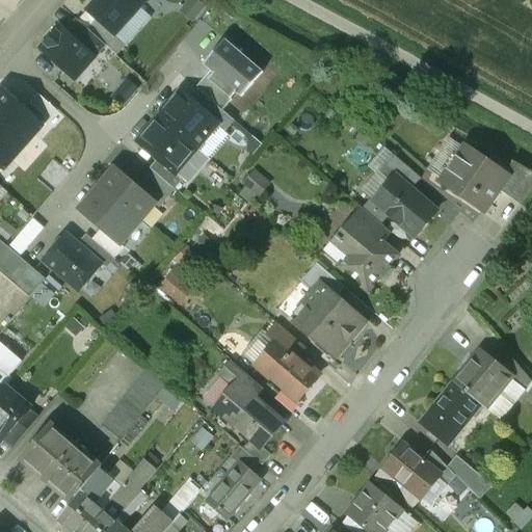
[(140,8),(131,0),(98,0),(88,11),(98,20),(115,36),(140,8)]
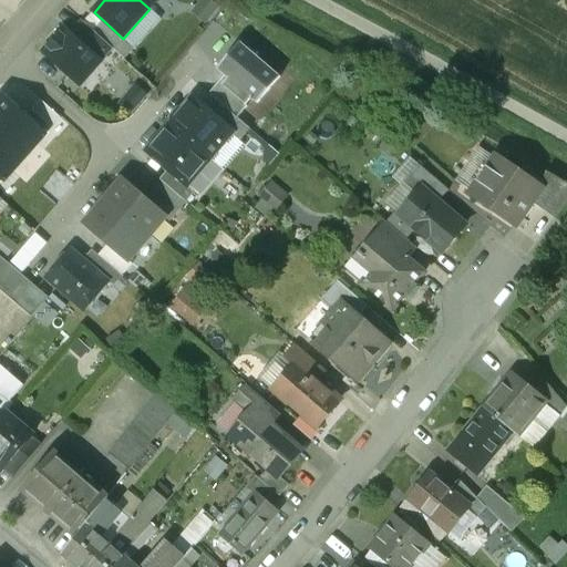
[(134,48),(123,39),(104,21),(94,32),(112,49),(124,59),(134,48)]
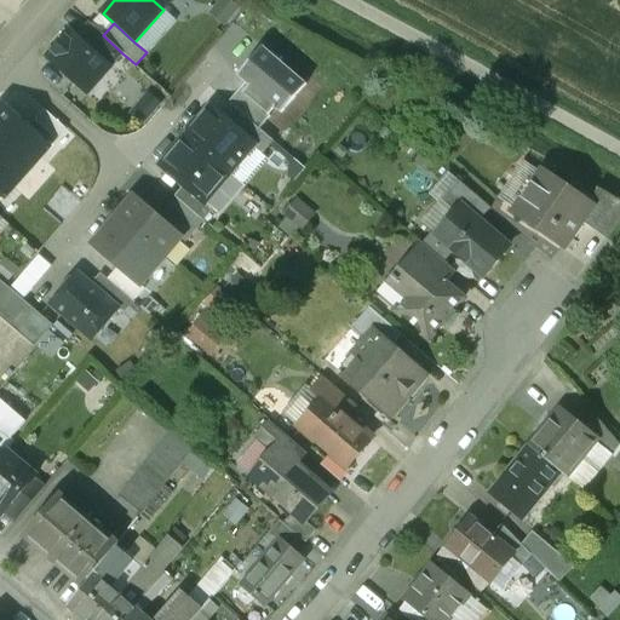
[(90,24),(78,39),(110,67),(122,53),(103,35),(90,24)]
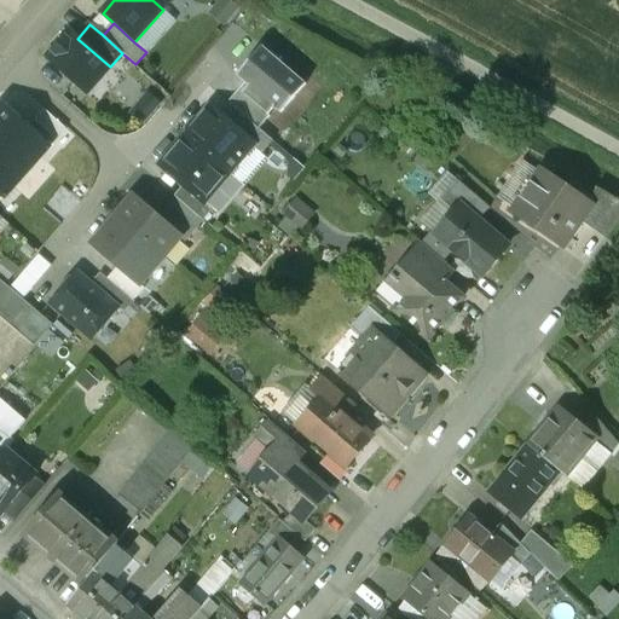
[(70,32),(47,57),(87,92),(110,67),(77,39),(70,32)]
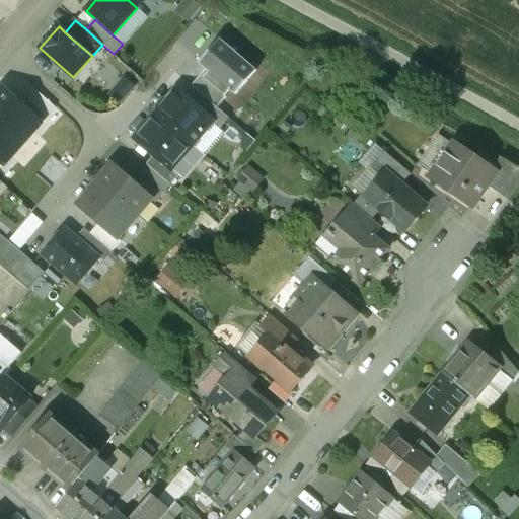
[(208,72),(203,78),(225,97),(230,91),(235,95),(256,71),(220,40),(199,64),(206,70),(208,72)]
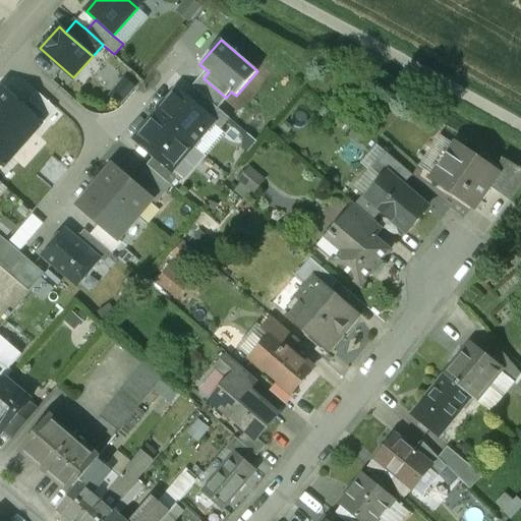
[(204,78),(209,72),(207,70),(191,87),(194,89),(203,78),(204,79),(204,78)]
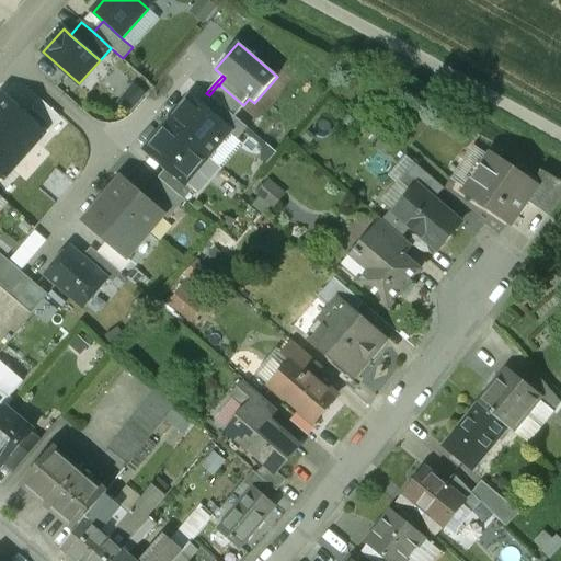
[(209,95),(220,105),(235,117),(244,106),(243,105),(219,84),(219,86),(218,84),(209,95)]
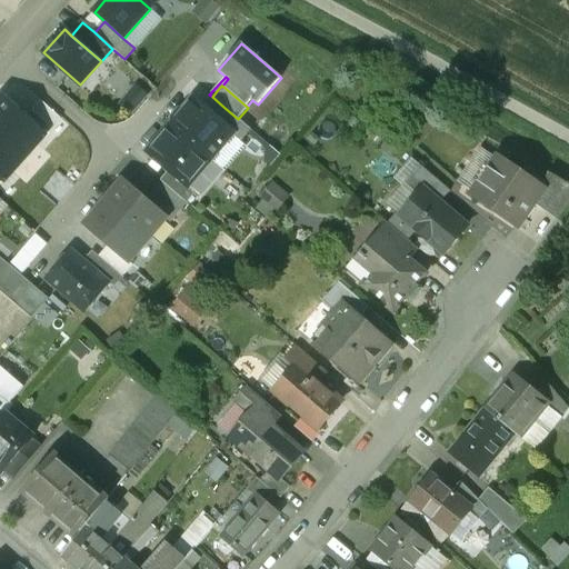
[(3,96),(0,99),(0,139),(23,160),(47,135),(3,96)]
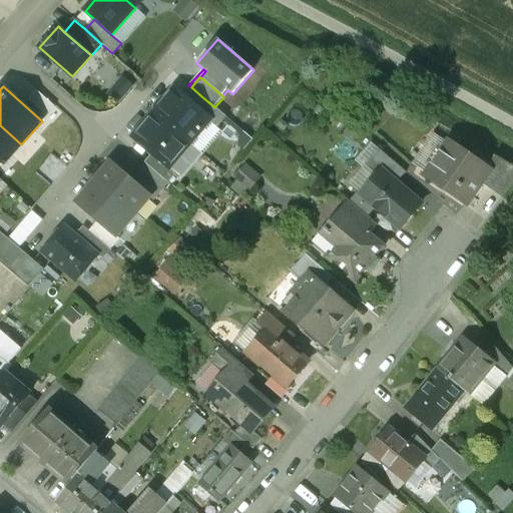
[(193,105),(174,89),(153,113),(190,144),(210,120),(193,105)]
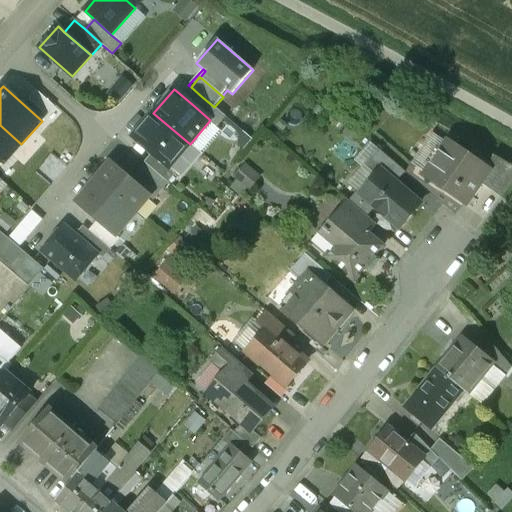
[(47,116),(55,107),(37,91),(29,100),(47,116)]
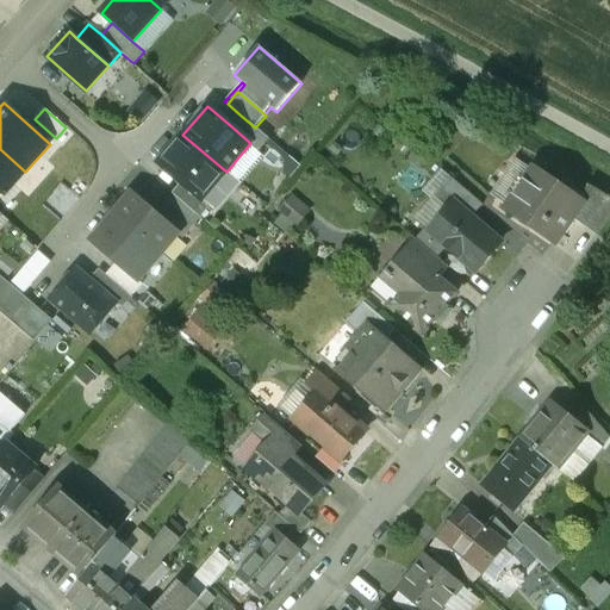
[(230,125),(250,143),(257,150),(263,142),(268,138),(255,128),(240,114),(230,125)]
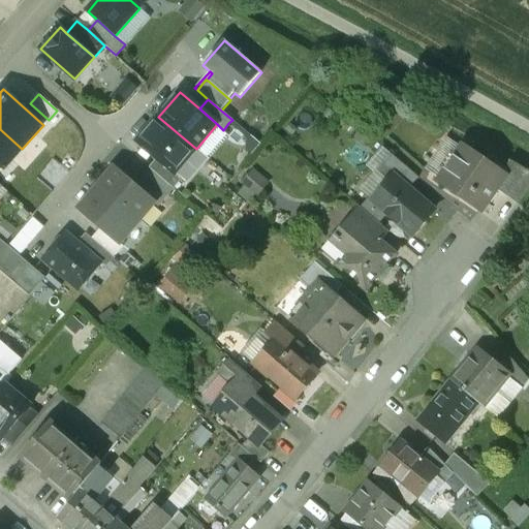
[(196,149),(158,117),(137,142),(157,159),(175,174),(176,174),(196,149)]
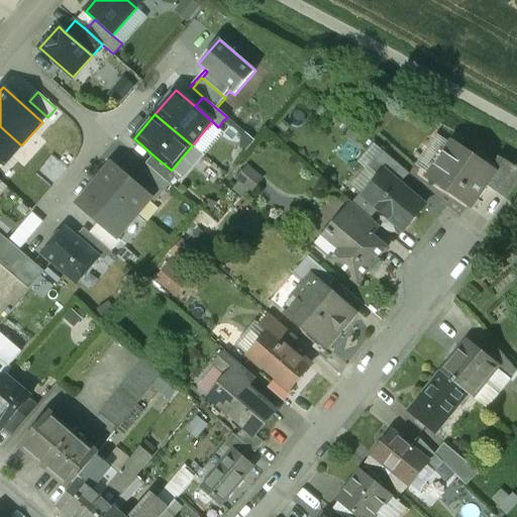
[(227,117),(223,120),(241,136),(239,138),(239,147),(245,152),(255,141),(227,117)]
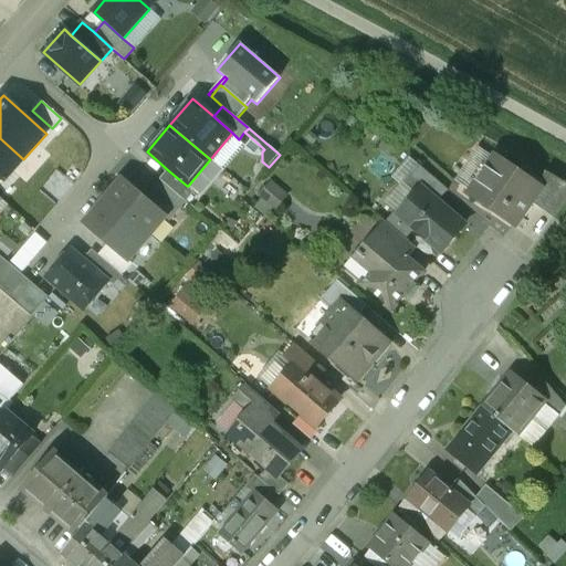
[(0,178),(3,181),(23,159),(0,138),(0,178)]
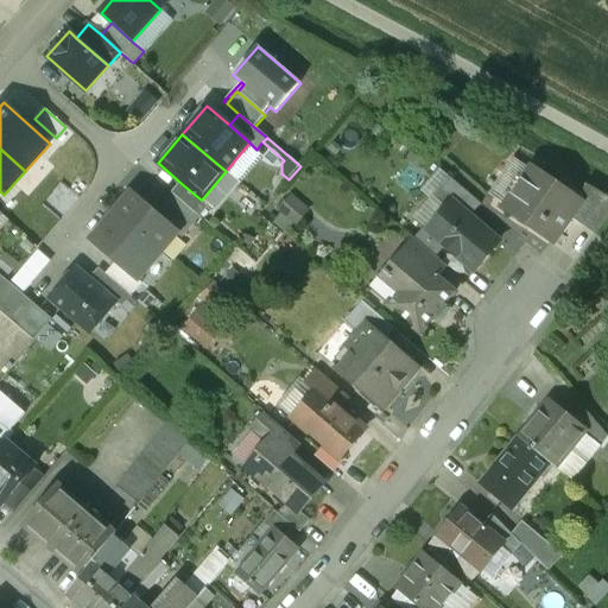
[(549,181),(532,169),(506,206),(527,220),(526,222),(555,242),(572,217),(583,201),(578,197),(550,178),(549,181)]
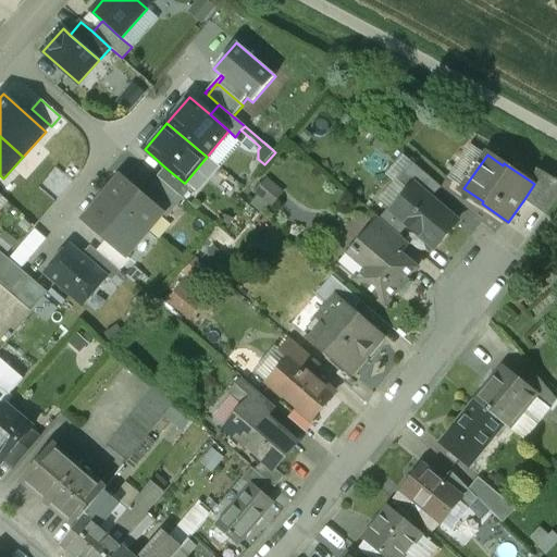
[(415,185),(431,199),(441,188),(410,162),(396,180),(409,190),(415,185)]
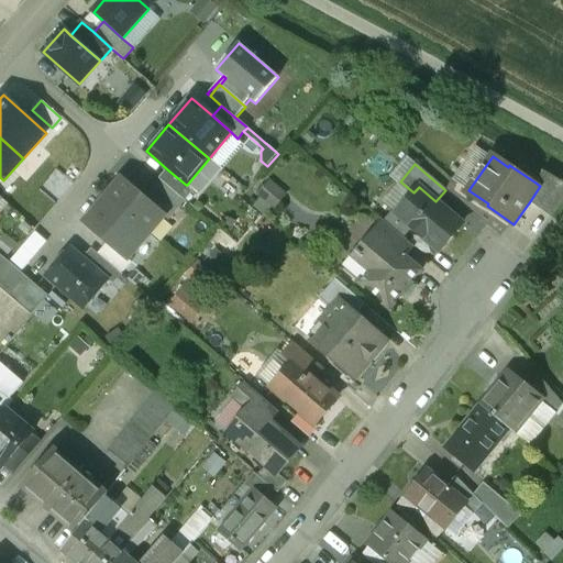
[(161,180),(184,201),(194,190),(187,185),(186,185),(167,169),(158,179),(161,180)]
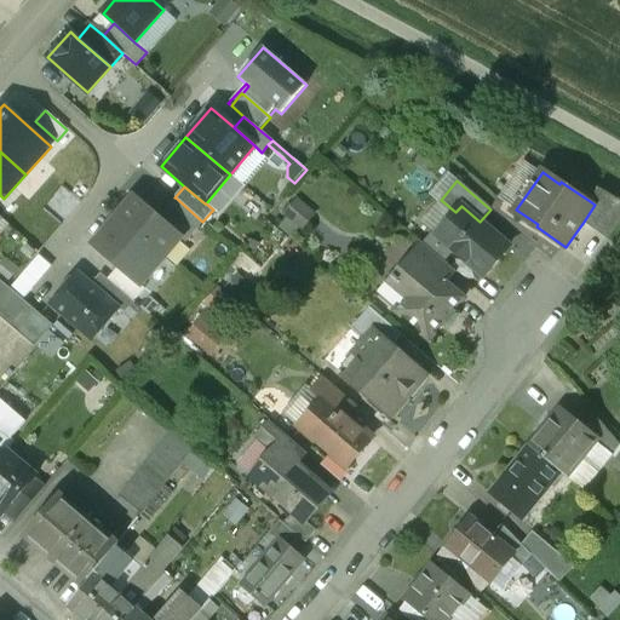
[(619,218),(619,202),(598,189),(590,201),(595,205),(584,222),(607,237),(619,218)]
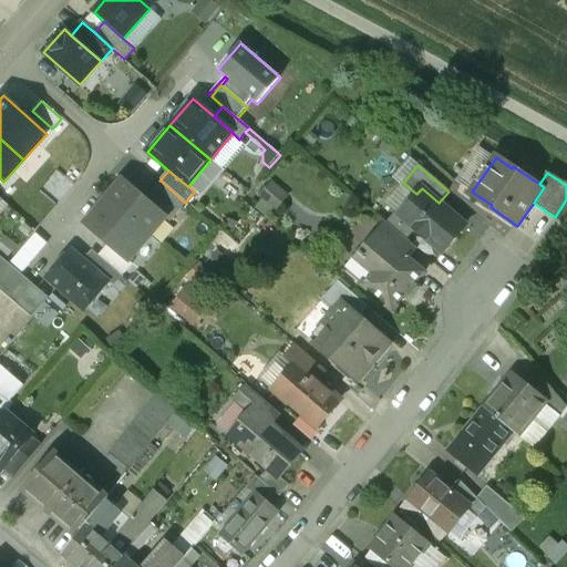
[(146,200),(122,181),(106,199),(151,236),(166,218),(146,200)]
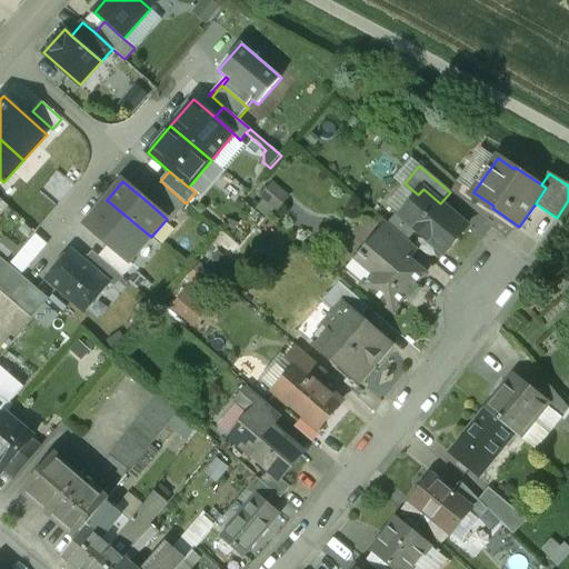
[(147,201),(167,219),(170,222),(187,203),(186,203),(162,182),(147,201)]
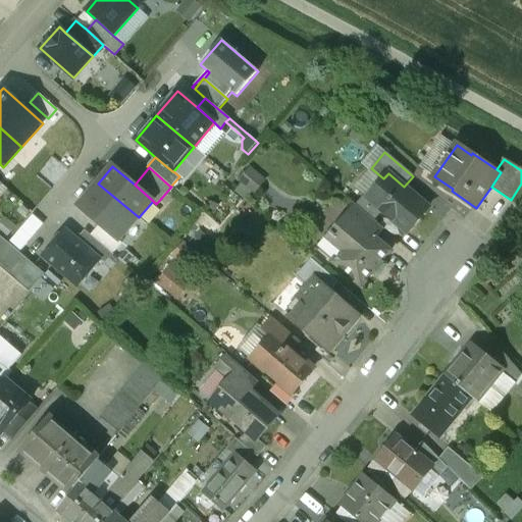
[(241,184),(233,193),(244,201),(251,192),(254,195),(265,180),(250,167),(238,181),(241,184)]
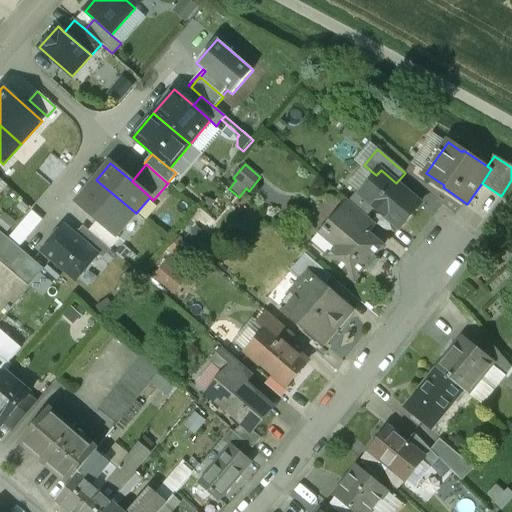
[(396,183),(381,170),(376,175),(361,193),(360,194),(375,208),(399,228),(420,204),(396,183)]
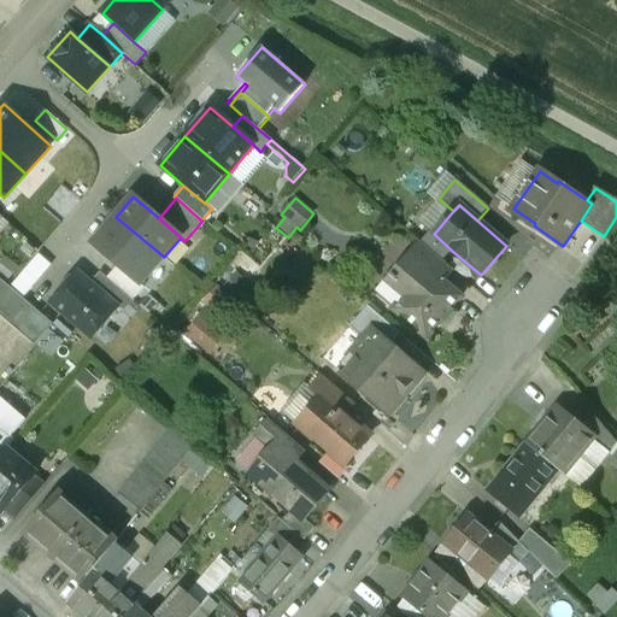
[(164,257),(116,217),(92,244),(118,266),(140,285),(164,257)]
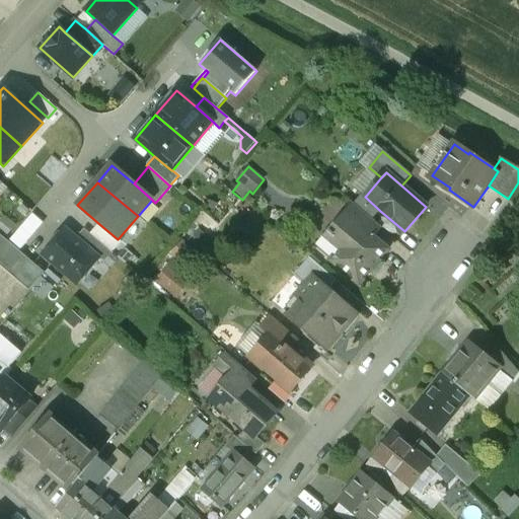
[(354,204),(372,220),(380,211),(365,197),(366,196),(362,193),(354,204)]
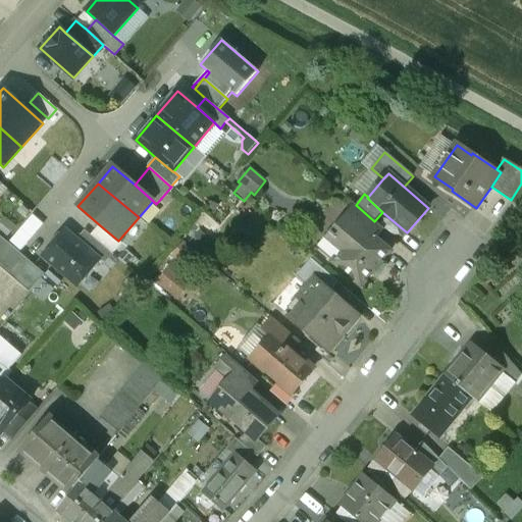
[(347,214),(376,240),(384,229),(374,221),(356,205),(347,214)]
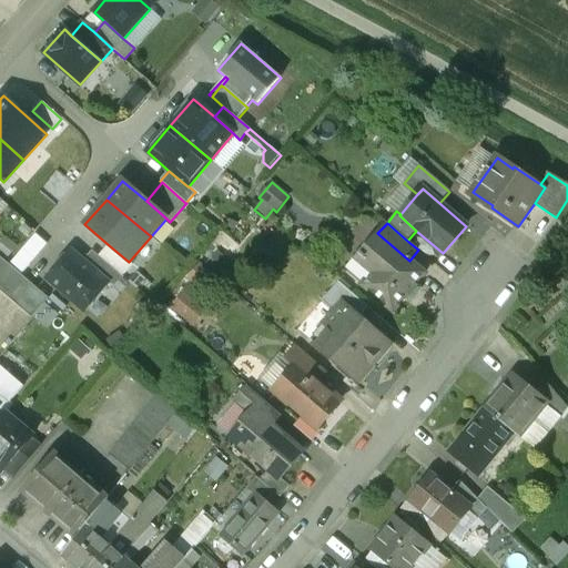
[(409,261),(377,233),(359,254),(358,253),(346,267),(364,282),(363,284),(394,311),(406,296),(412,301),(422,290),(416,285),(425,274),(409,261)]
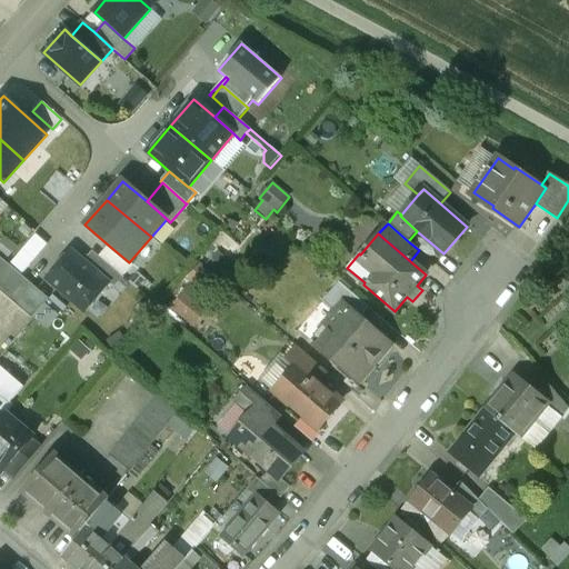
[(99,257),(122,278),(132,266),(129,262),(109,246),(99,257)]
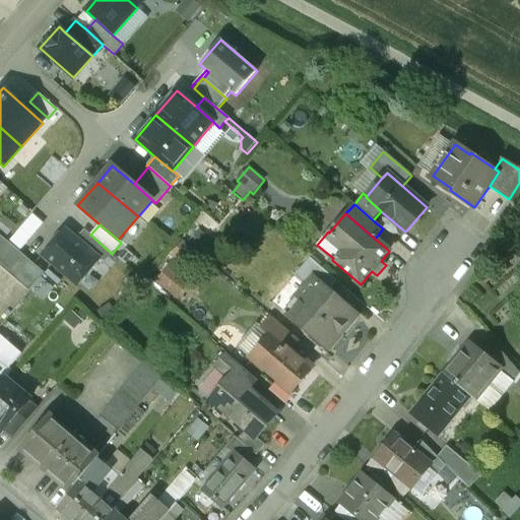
[(64,229),(42,255),(77,285),(100,260),(101,260),(76,239),(64,229)]
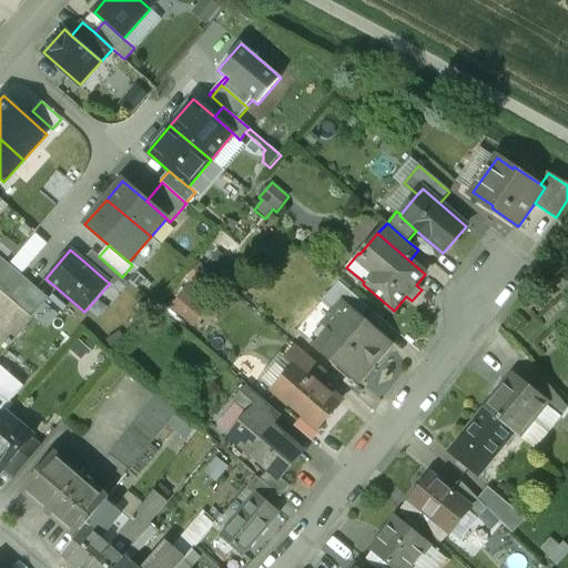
[(92,251),(83,261),(110,284),(109,284),(113,287),(122,277),(99,256),(92,251)]
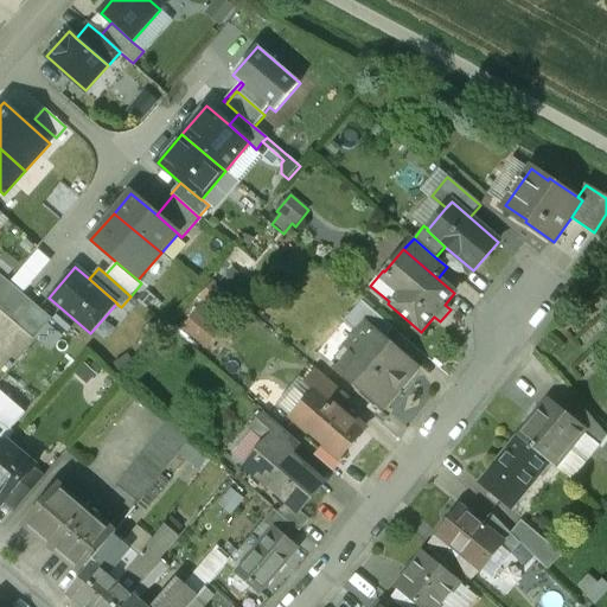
[(232,269),(219,285),(237,300),(251,283),(232,269)]
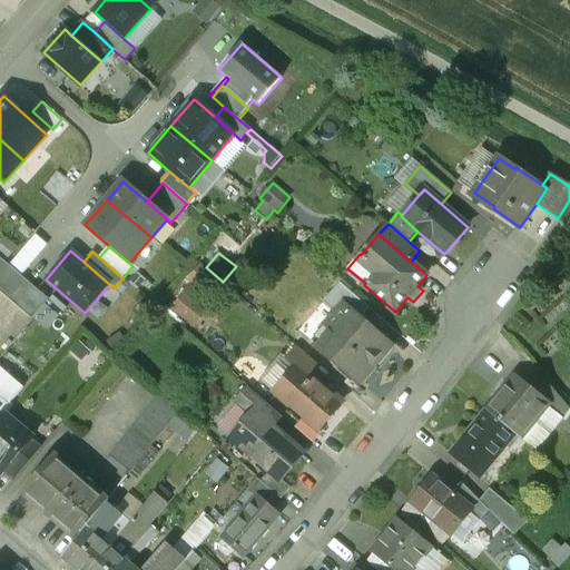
[(49,300),(0,257),(0,291),(32,320),(49,300)]
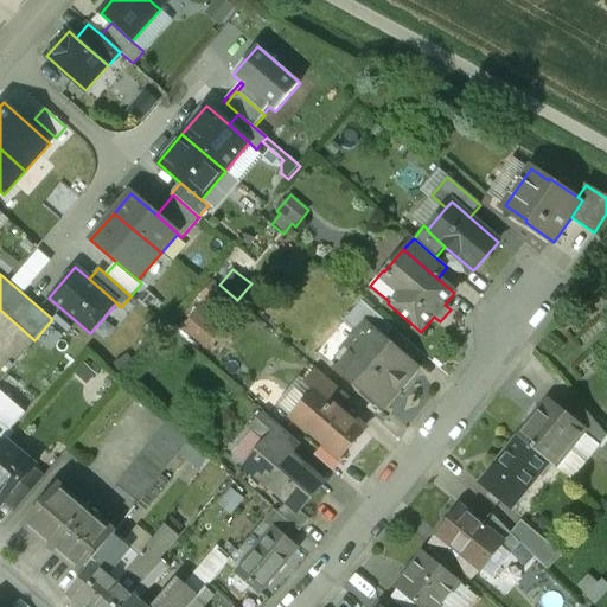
[(227,294),(213,282),(199,298),(212,310),(227,294)]
